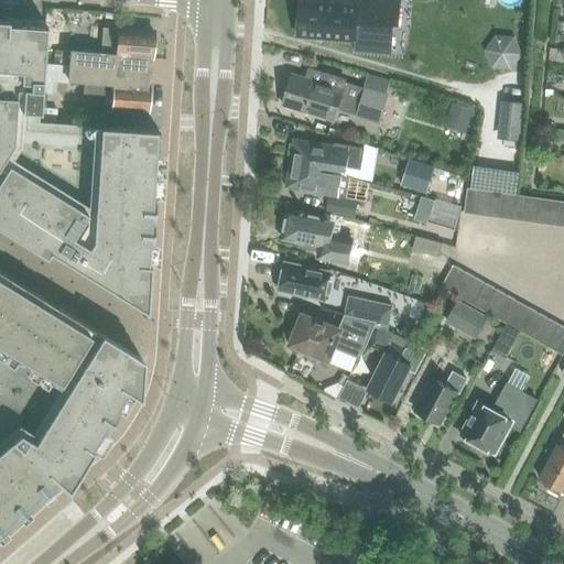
[(301,1),(299,36),(356,41),(355,51),(389,54),(391,25),(397,26),(398,0),(332,0),(332,3),(301,1)]
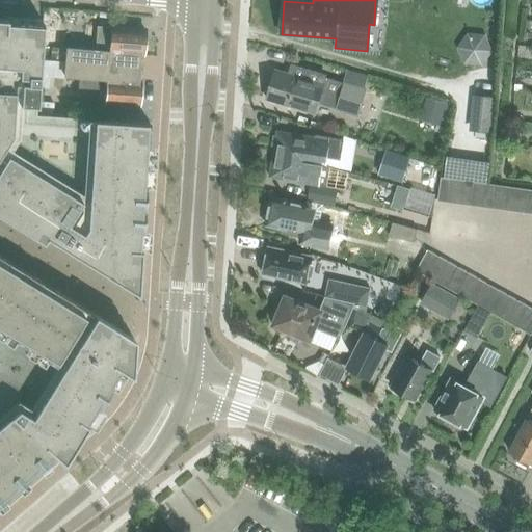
[(137,294),(149,123),(50,116),(35,115),(36,102),(42,22),(0,18),(0,406),(54,455),(63,463),(121,370),(132,377),(133,350),(134,340),(137,294)]
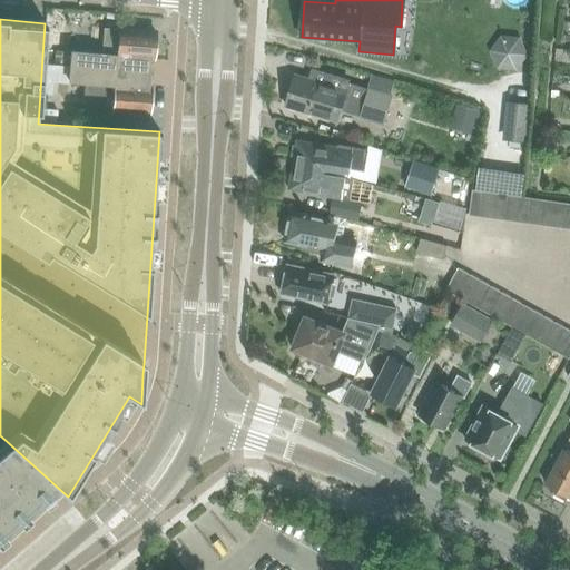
[(117,56),(153,58),(153,56),(156,53),(157,48),(154,45),(155,31),(120,29),(120,30),(104,28),(102,45),(118,46),(117,56)]
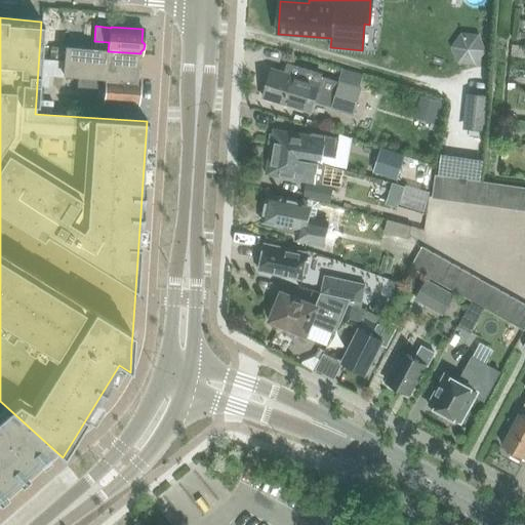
[(474,63),(483,50),(477,36),(461,34),(452,47),(458,62),(474,63)]
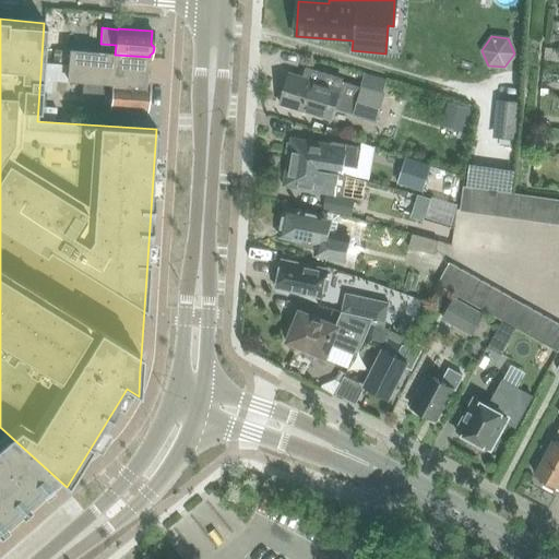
[(55,50),(54,64),(69,66),(70,51),(55,50)]
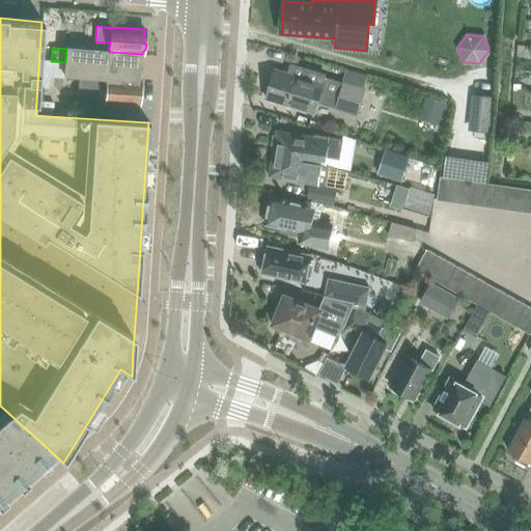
[(63,76),(79,77),(140,82),(142,54),(109,52),(66,49),(63,76)]
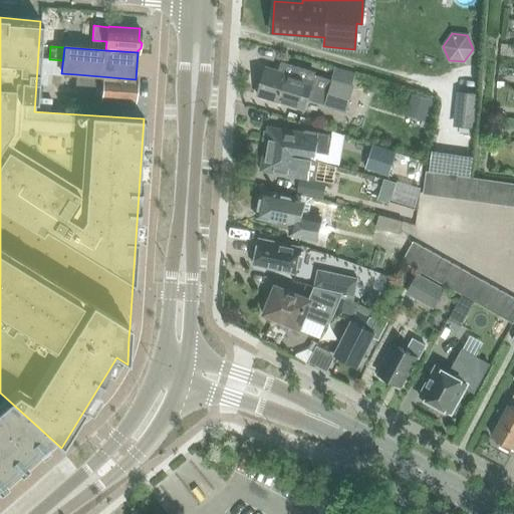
[(49,60),(38,59),(37,72),(48,73),(49,60)]
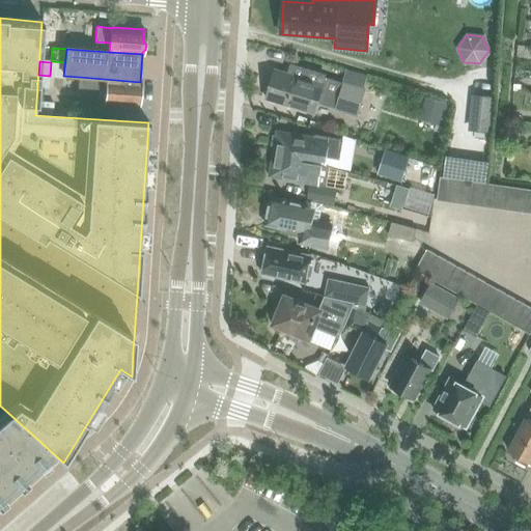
[(275,70),(267,98),(314,112),(317,102),(357,114),(365,90),(344,84),(325,78),(326,73),(289,61),(286,73),(275,70)]
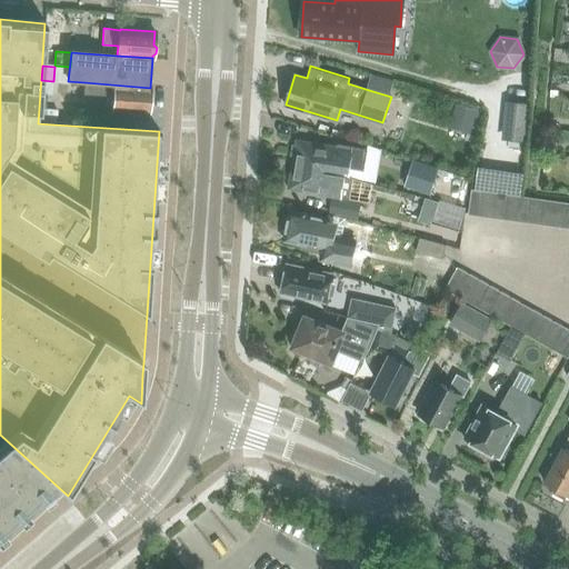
[(150,88),(85,82),(83,96),(108,98),(107,110),(113,110),(113,111),(148,115),(149,101),(152,100),(152,93),(150,90),(150,88)]
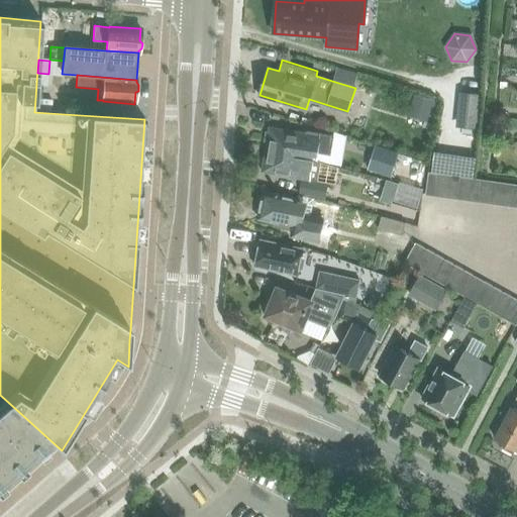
[(415,95),(408,116),(431,123),(437,102),(415,95)]
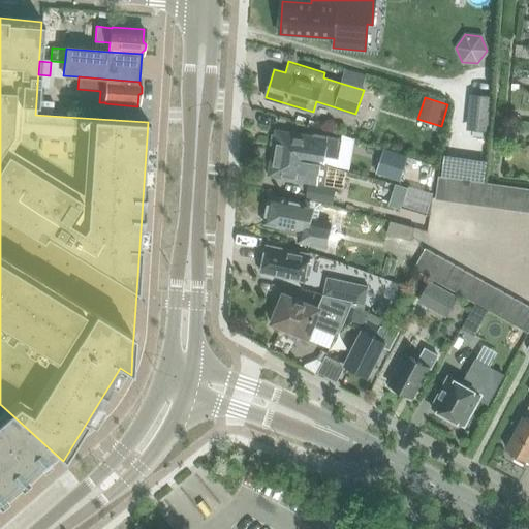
[(470,100),(467,127),(490,130),(493,102),(470,100)]
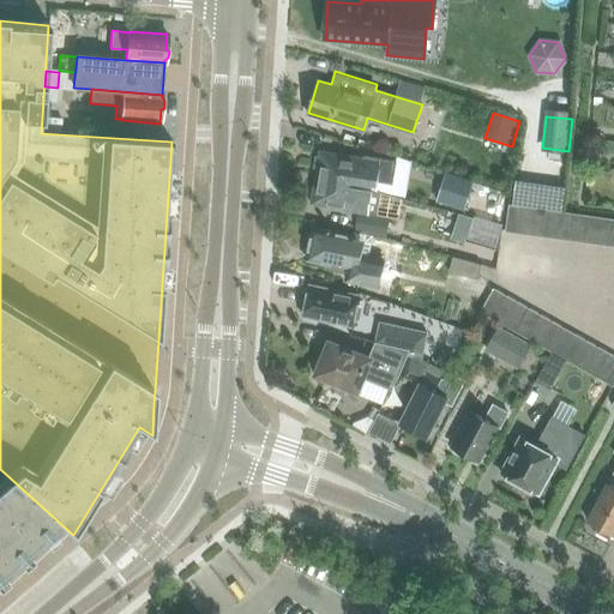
[(42,118),(41,133),(58,134),(59,119),(42,118)]
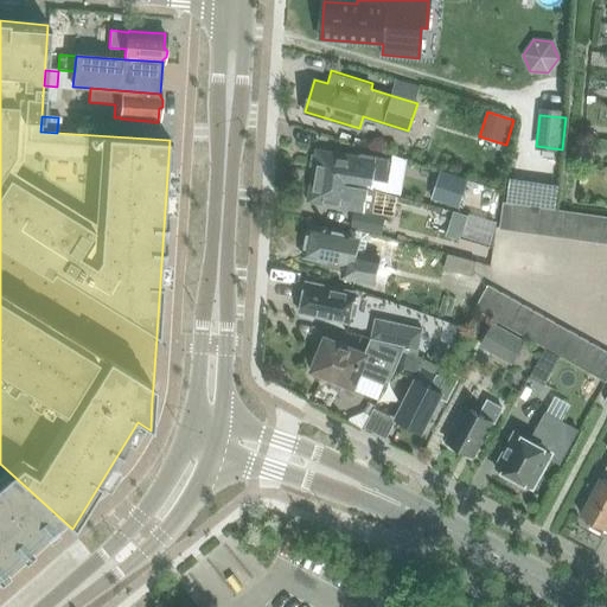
[(317,149),(313,173),(358,180),(359,173),(371,176),(371,179),(389,181),(393,159),(362,154),(362,157),(317,149)]
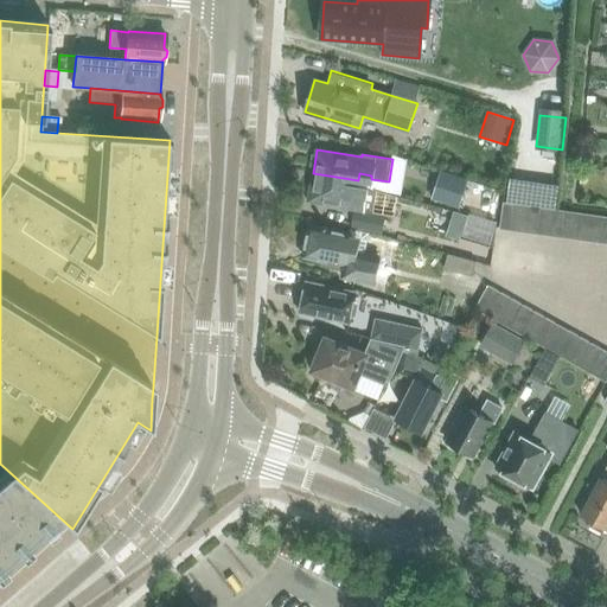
[(441,171),(432,198),(459,206),(467,179),(441,171)]
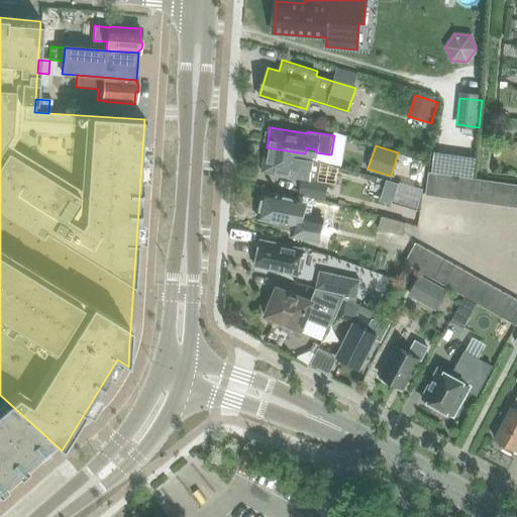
[(305,153),(267,147),(263,172),(301,178),(316,180),(319,162),(304,159),(305,153)]
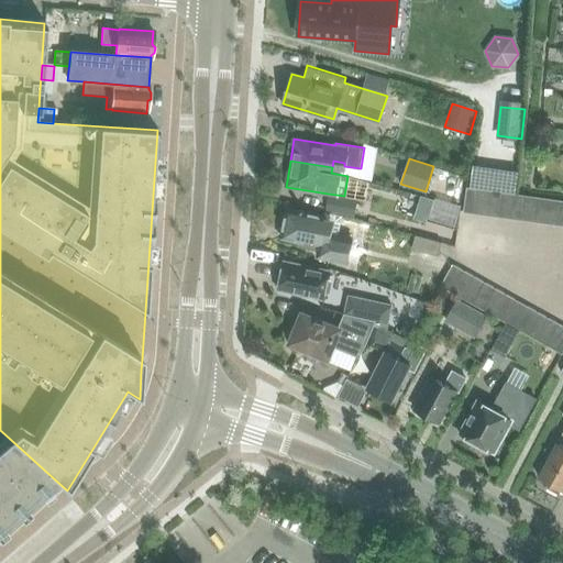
[(464,212),(476,214),(479,190),(467,188),(464,212)]
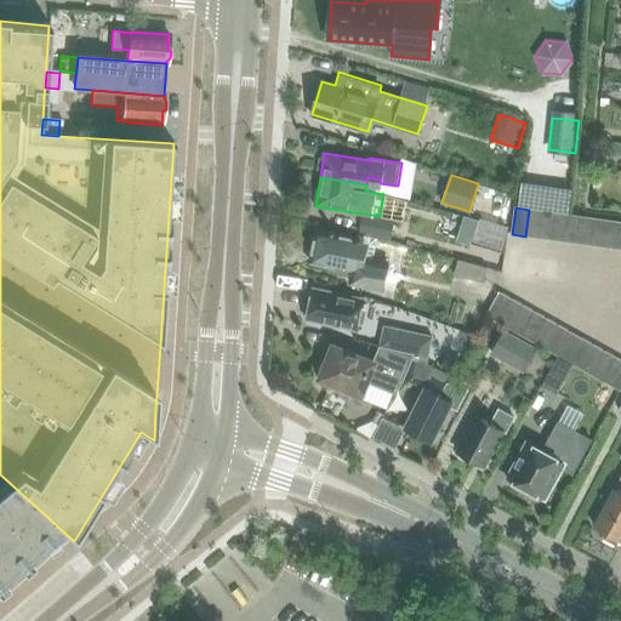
[(525,237),(539,238),(542,211),(529,210),(525,237)]
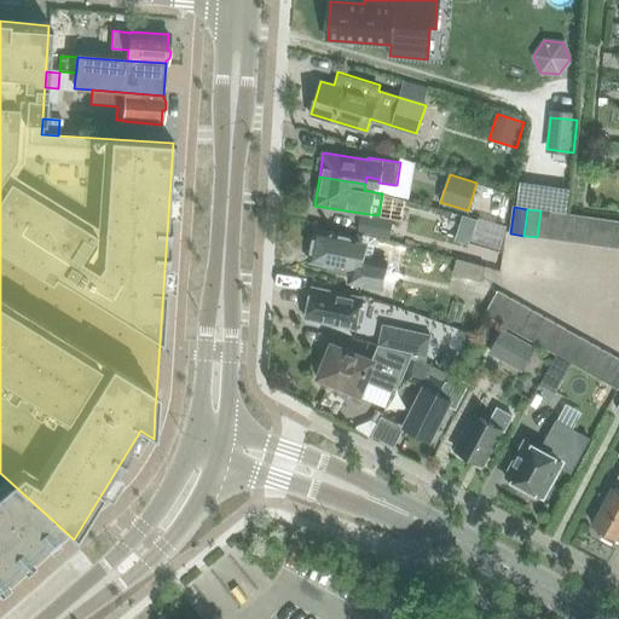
[(537,237),(550,239),(554,213),(541,210),(537,237)]
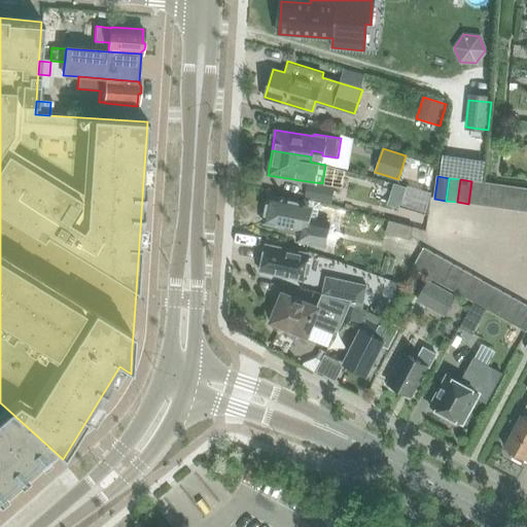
[(468,204),(480,205),(483,183),(471,181),(468,204)]
